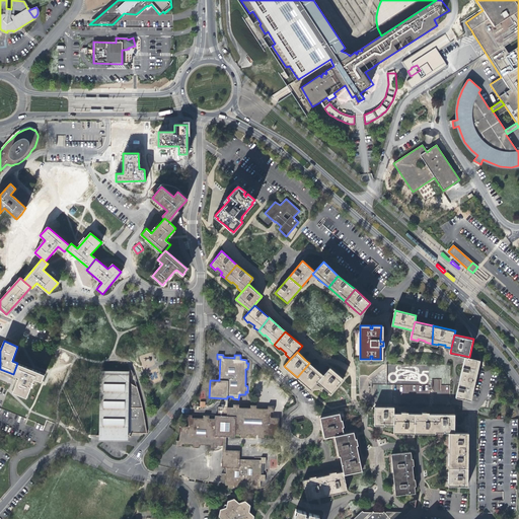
[(480,360),(465,356),(461,376),(475,381),(478,370),(480,360)]
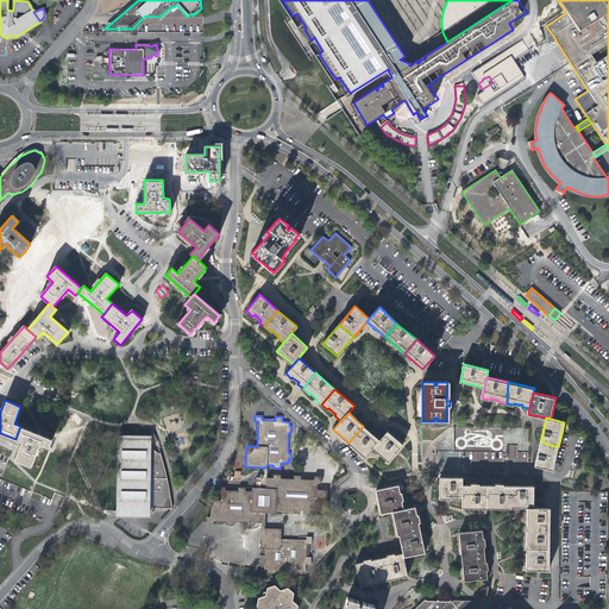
[(182,427),(180,420),(167,425),(168,427),(170,432),(182,427)]
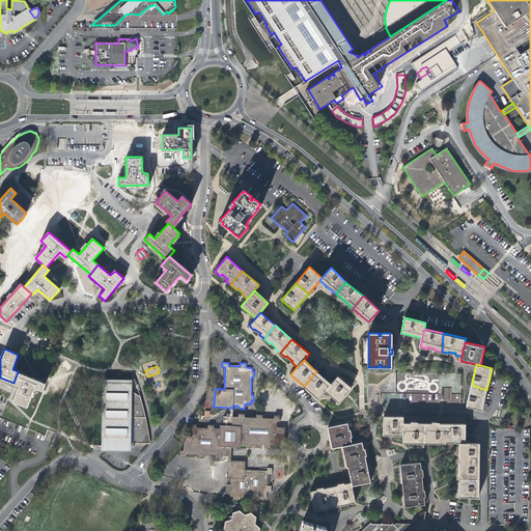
[(46,383),(18,371),(14,383),(17,384),(20,386),(19,389),(14,401),(28,407),(35,387),(43,390),(46,383)]
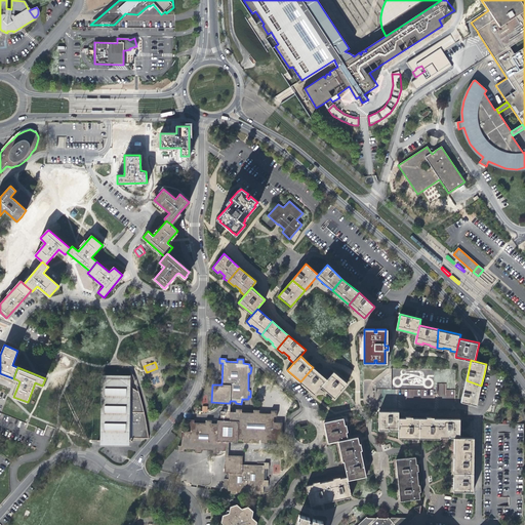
[(320,373),(313,367),(300,381),(315,394),(321,386),(327,379),(320,373)]
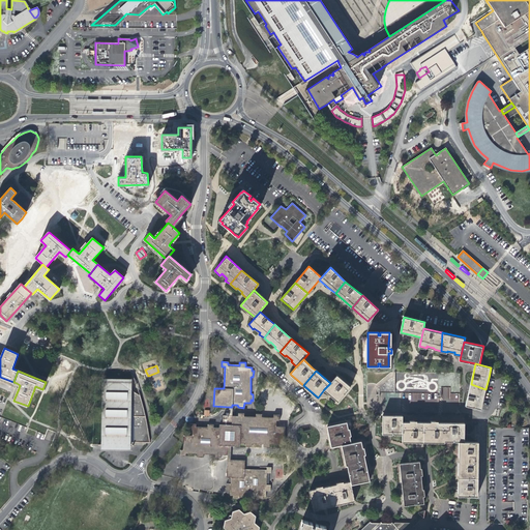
[(344,382),(336,375),(330,383),(324,389),(339,402),(351,387),(344,382)]
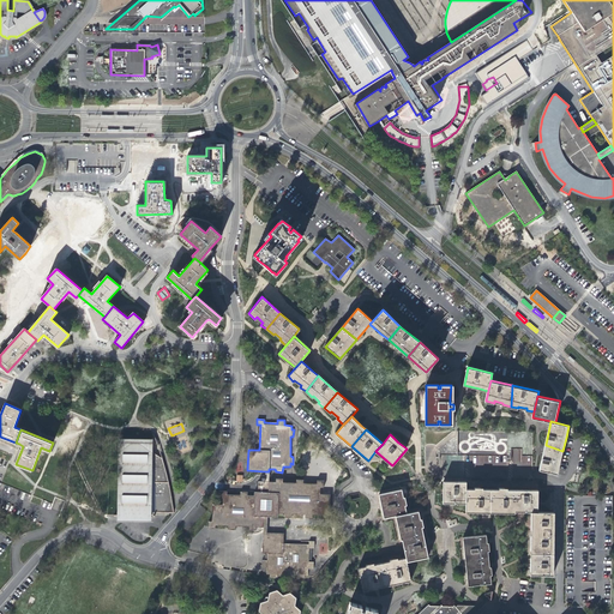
[(120,449),(119,453),(118,515),(152,516),(152,511),(170,512),(170,510),(173,510),(172,498),(169,487),(167,475),(163,459),(152,452),(152,449),(143,449),(143,441),(143,440),(131,440),(131,449),(120,449)]
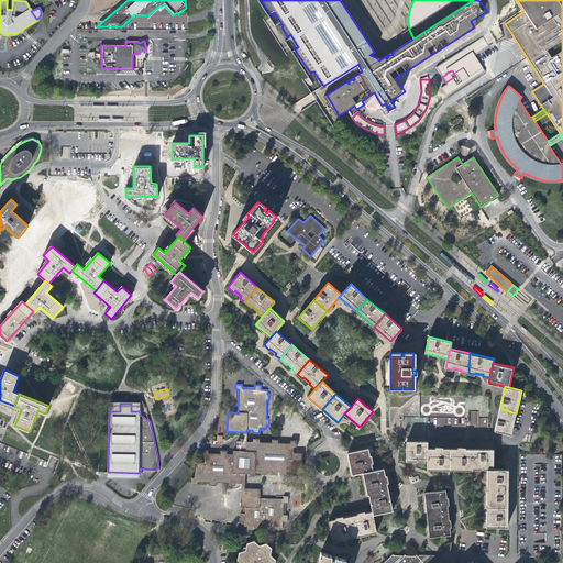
[(516,414),(500,408),(497,421),(495,431),(511,434),(516,414)]
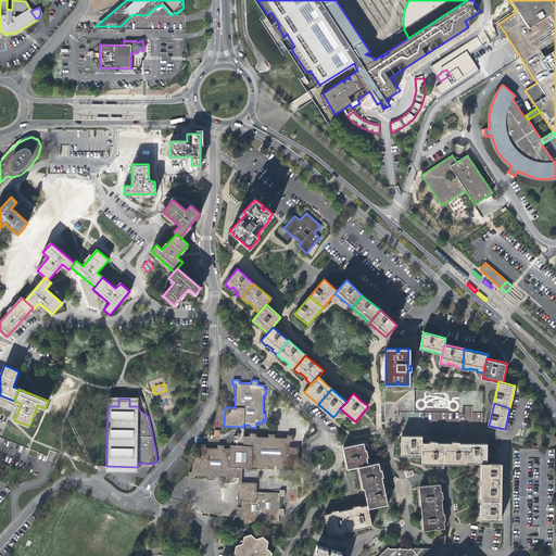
[(231,477),(238,477),(238,467),(241,467),(251,468),(251,465),(257,465),(257,468),(264,468),(264,465),(276,466),(276,469),(282,469),(282,466),(294,466),(294,469),(301,469),(301,463),(298,463),(299,447),(289,447),(290,441),(292,441),(293,434),(287,434),(286,438),(275,438),(275,434),(268,433),(267,437),(255,437),(255,433),(249,433),(249,437),(234,436),(232,445),(229,445),(229,449),(224,449),(224,445),(217,444),(217,449),(205,447),(205,444),(199,444),(199,451),(201,451),(201,457),(192,456),(191,471),(188,471),(188,478),(194,479),(194,475),(206,476),(206,479),(213,479),(213,476),(225,477),(225,480),(231,480),(231,477)]
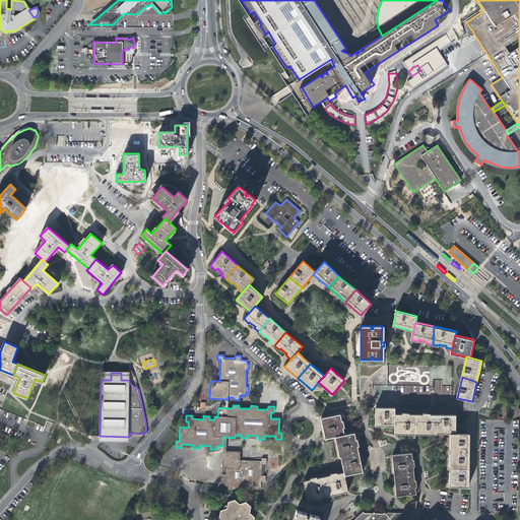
[(384,408),(376,408),(376,426),(395,426),(395,413),(395,408),(384,408)]
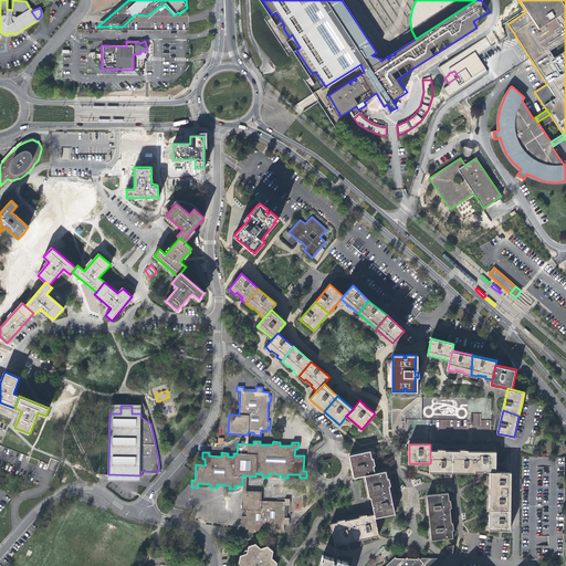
[(438,450),(430,450),(430,463),(430,472),(449,472),(452,472),(452,451),(446,451),(446,449),(442,449),(438,449),(438,450)]
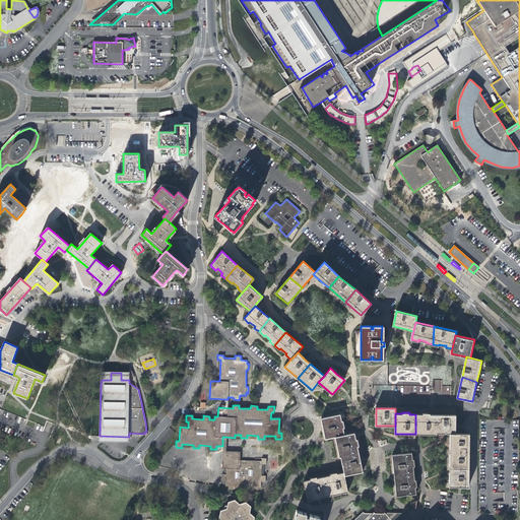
[(424,414),(415,414),(415,434),(437,435),(437,433),(437,414),(430,414),(430,412),(426,412),(424,412),(424,414)]
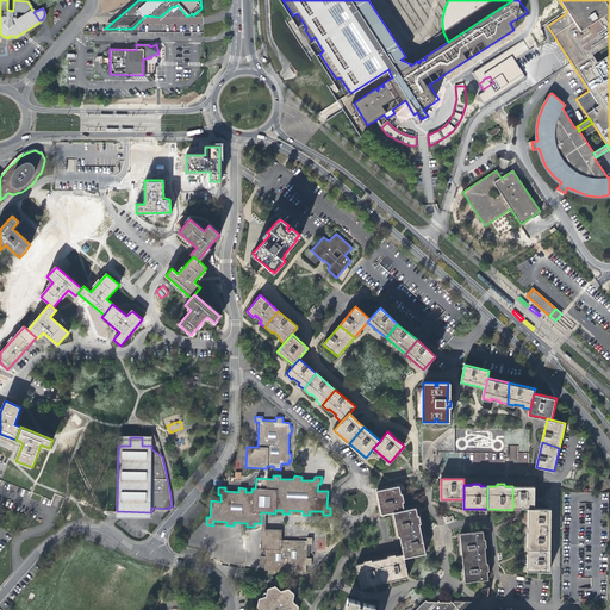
[(398,485),(377,490),(380,514),(393,511),(404,509),(403,502),(404,500),(403,498),(402,493),(400,493),(398,485)]
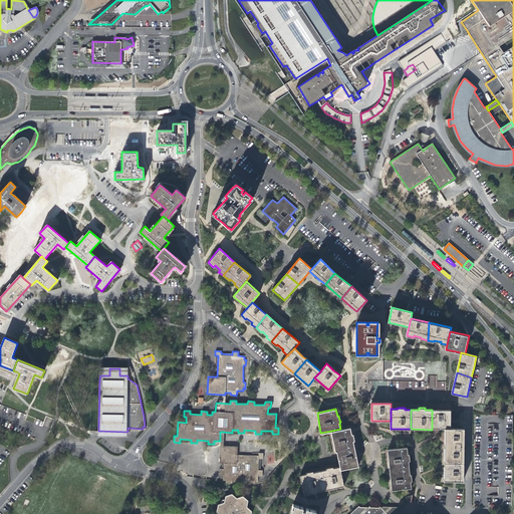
[(442,411),(432,410),(432,428),(446,429),(451,429),(451,411),(442,411)]
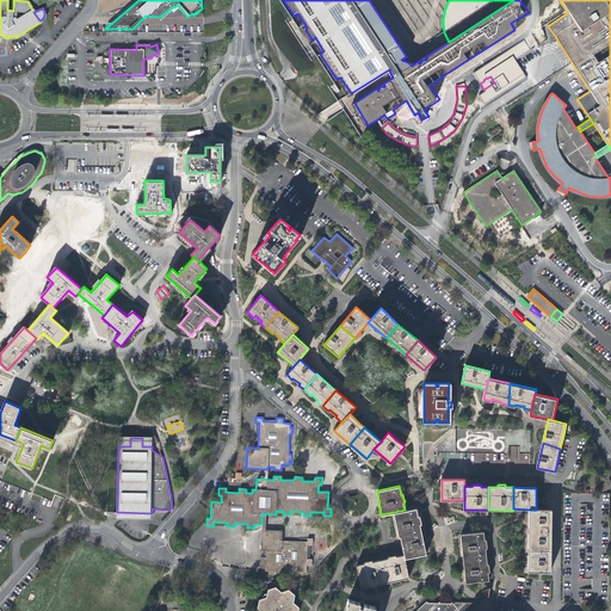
[(417,508),(394,512),(399,536),(400,536),(421,531),(419,524),(423,524),(420,516),(418,516),(417,512),(417,508)]
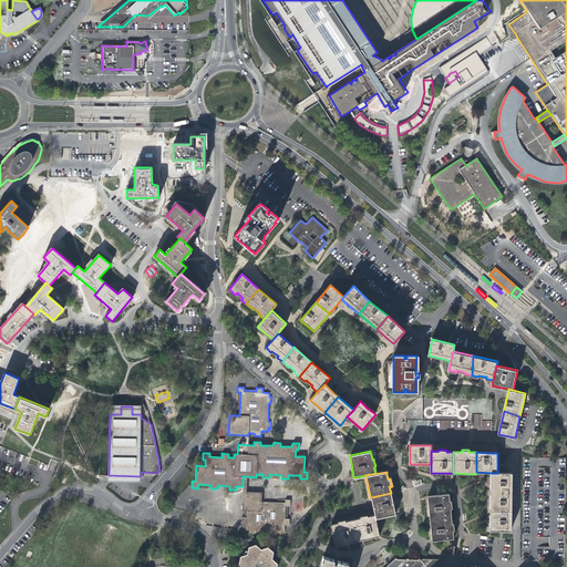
[(497,473),(492,473),(492,492),(513,492),(513,473),(512,473),(497,473)]
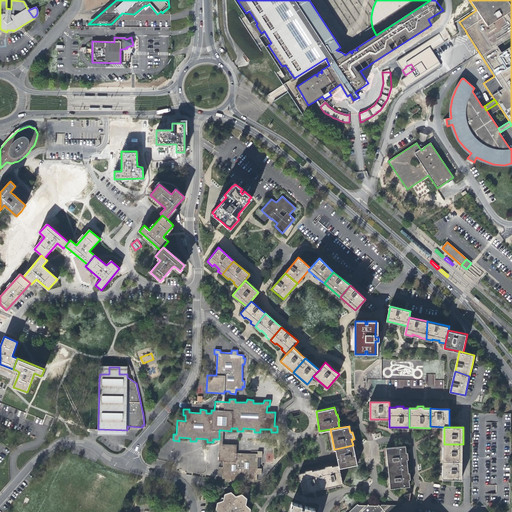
[(236,445),(219,444),(218,461),(220,461),(220,467),(218,467),(218,473),(222,473),(221,478),(224,479),(224,481),(230,481),(231,479),(247,479),(247,482),(253,482),(254,480),(256,480),(257,474),(261,475),(261,468),(259,468),(260,457),(262,457),(262,451),(257,451),(257,454),(236,453),(236,445)]
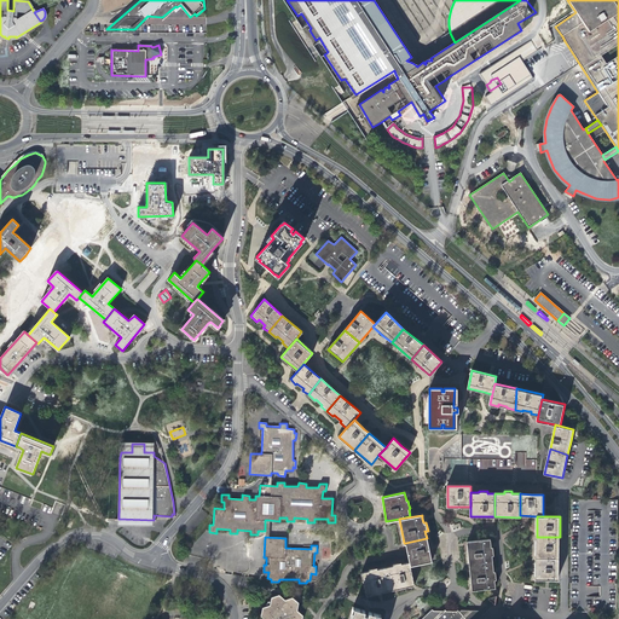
[(560,537),(537,537),(536,557),(559,559),(560,537)]
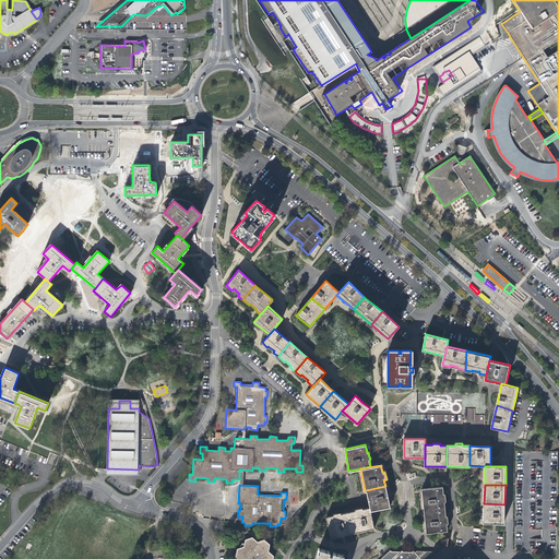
[(385,486),(366,490),(370,508),(370,511),(390,507),(388,496),(385,486)]
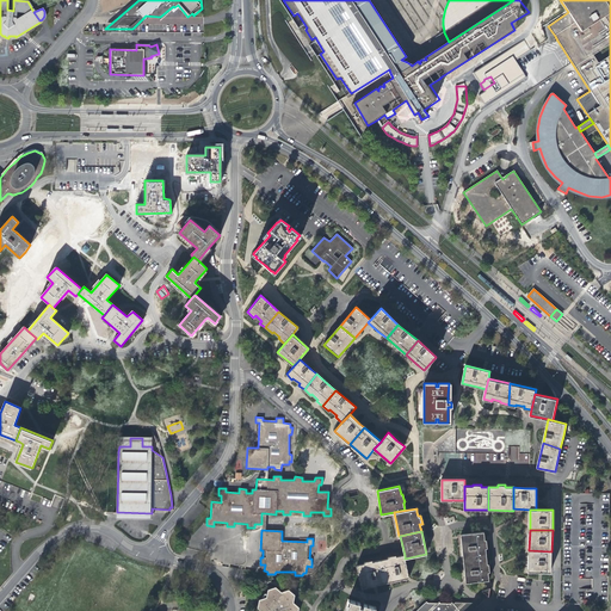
[(483,532),(461,534),(461,538),(463,557),(486,555),(485,548),(487,548),(486,541),(485,541),(483,532)]
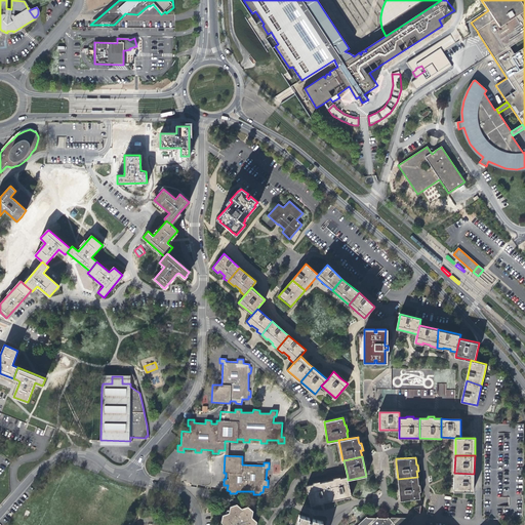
[(474,474),(454,473),(454,491),(474,491),(474,474)]
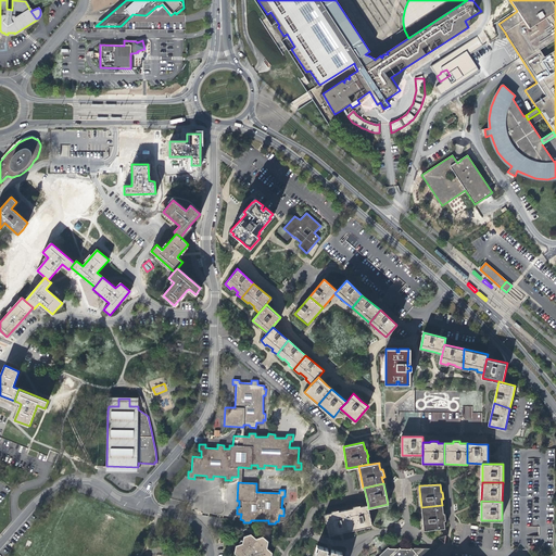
[(373,526),(368,508),(368,505),(361,507),(359,505),(353,507),(353,508),(339,512),(339,509),(331,512),(331,513),(324,515),(329,535),(357,529),(373,526)]
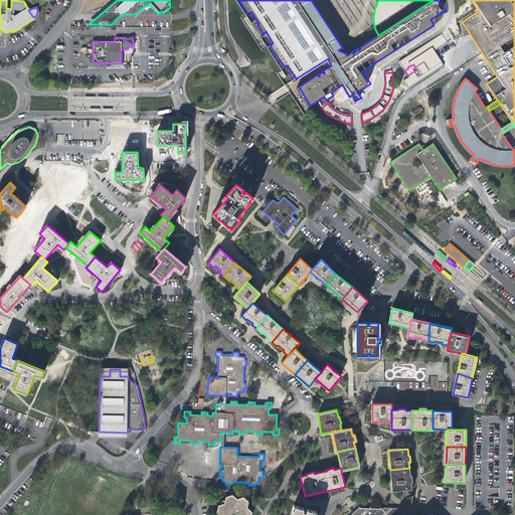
[(409,468),(390,470),(390,473),(392,491),(411,489),(411,482),(412,482),(411,475),(410,476),(409,468)]
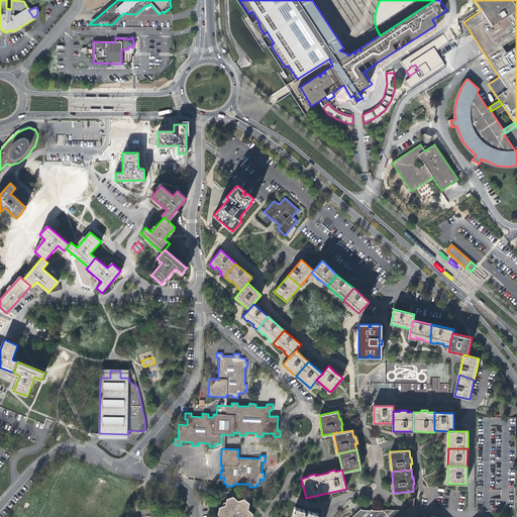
[(251,516),(252,514),(248,510),(249,504),(244,499),(238,501),(233,497),(226,499),(225,505),(219,507),(218,514),(221,516),(251,516)]
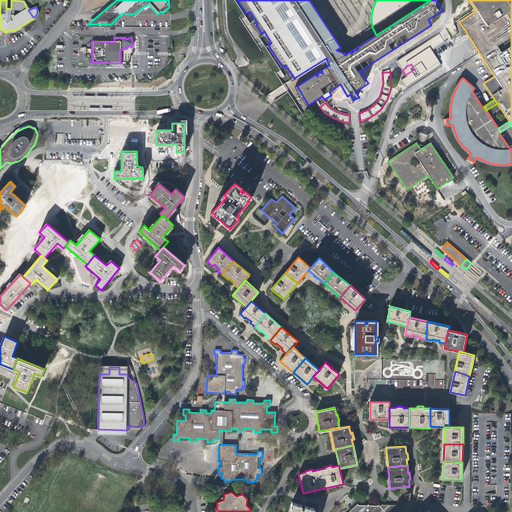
[(313,511),(312,511),(313,508),(304,505),(303,509),(301,508),(302,505),(293,502),(292,506),(291,505),(289,511),(313,511)]
